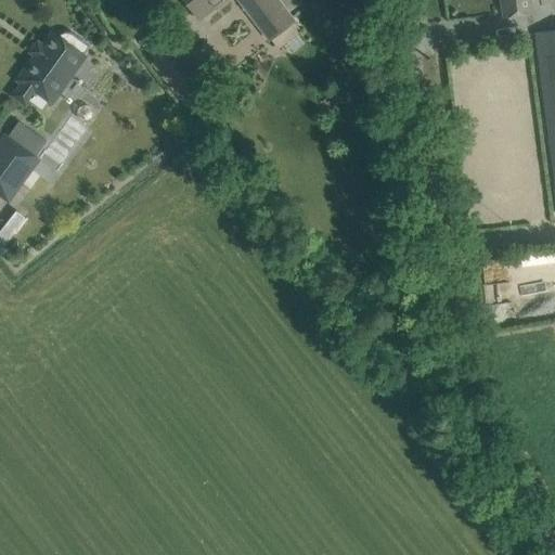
[(216,0),(184,0),(199,18),(215,7),(213,3),(216,0)]
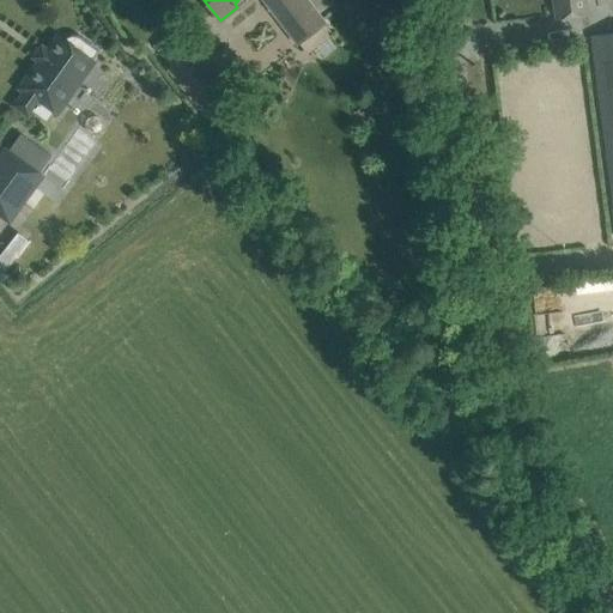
[(265,0),(299,44),(302,43),(309,53),(315,49),(322,60),(338,48),(329,38),(334,35),(326,24),(307,0),(265,0)]
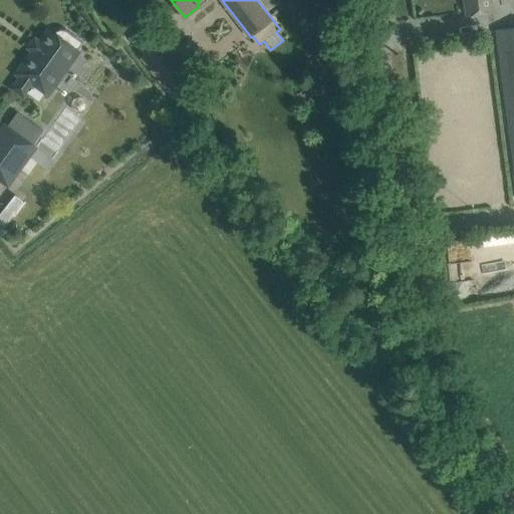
[(465,0),(467,15),(493,11),(491,0),(465,0)]
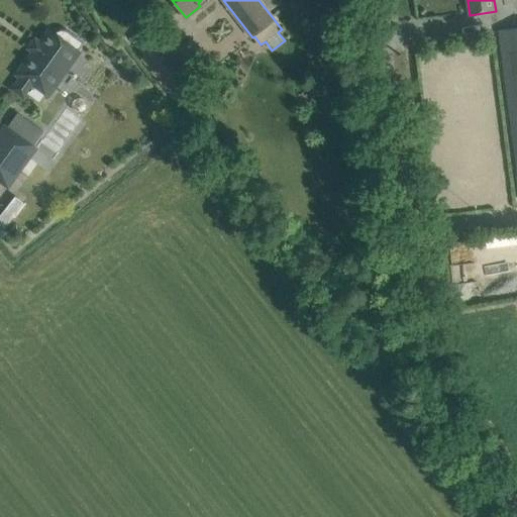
[(19,77),(10,90),(25,101),(29,95),(39,103),(44,97),(46,98),(80,53),(78,52),(84,42),(68,31),(67,30),(65,29),(64,29),(62,29),(60,29),(59,30),(57,30),(56,31),(55,32),(54,33),(49,30),(48,32),(34,52),(17,75),(19,77)]
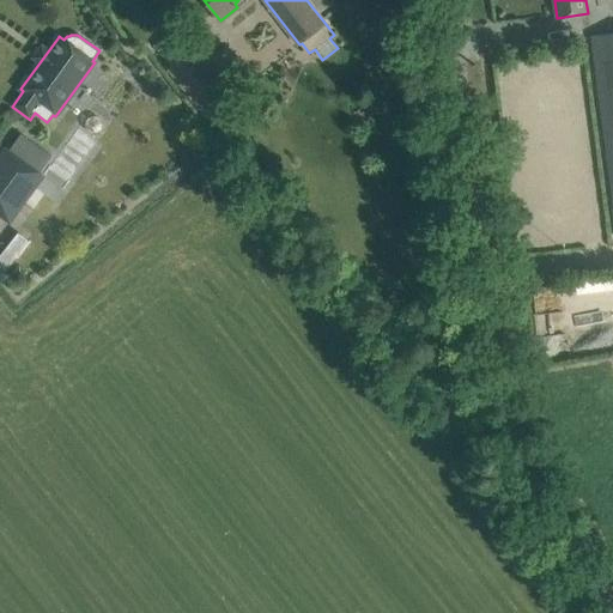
[(612,204),(612,35),(592,37),(612,204)]
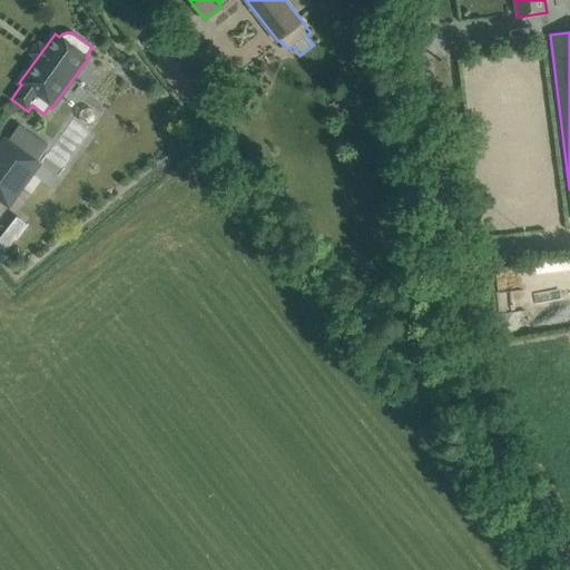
[(5,138),(0,144),(0,199),(9,207),(40,164),(37,161),(8,140),(5,138)]
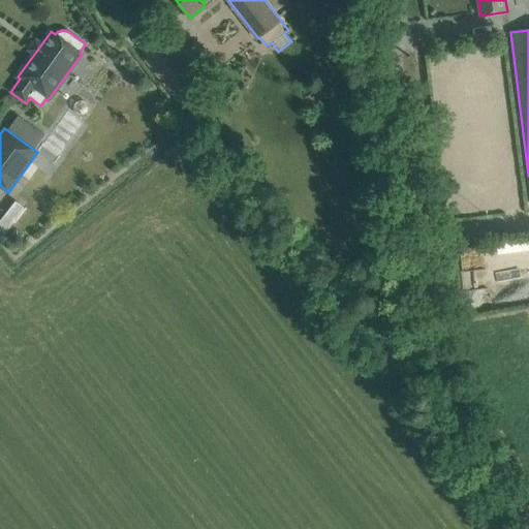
[(11,198),(0,213),(0,232),(4,236),(26,209),(11,198)]
